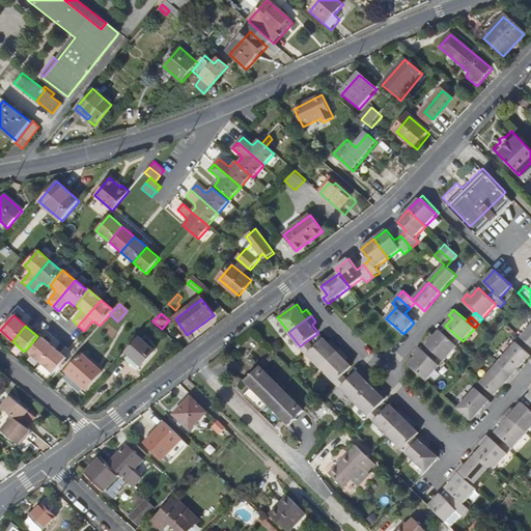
[(530,326),(522,336),(530,344),(530,326)]
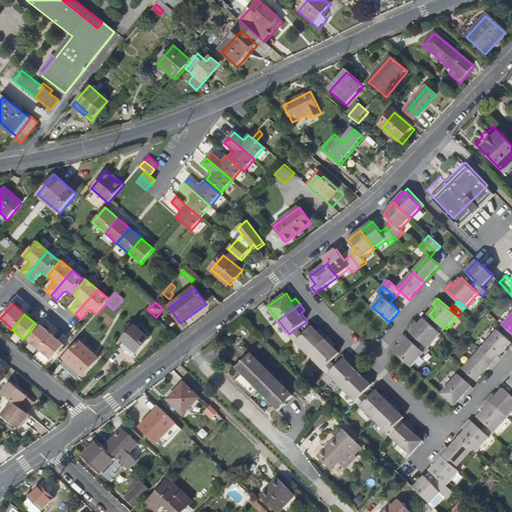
[(442,334),(434,326),(425,318),(420,324),(417,327),(414,324),(409,330),(421,341),(429,348),(442,334)]
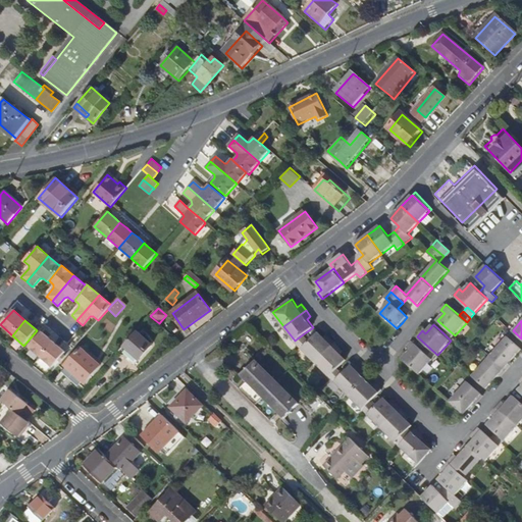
[(455,335),(447,328),(442,332),(451,341),(455,335)]
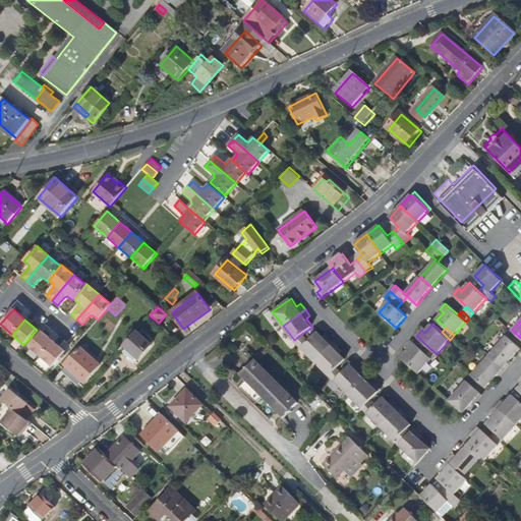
[(153,345),(136,331),(123,345),(140,359),(153,345)]
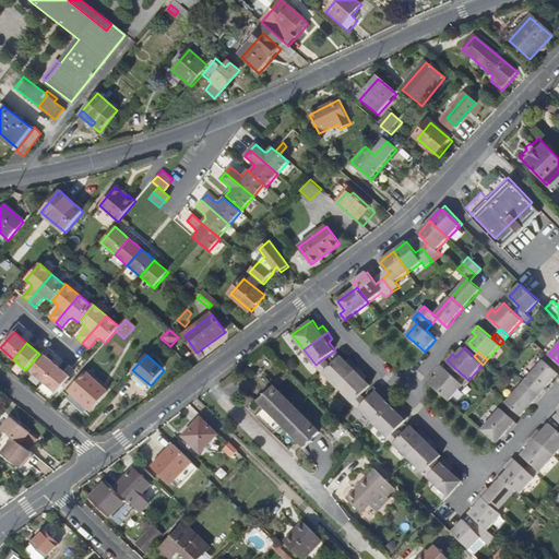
[(344,358),(341,355),(331,365),(323,373),(339,389),(359,367),(353,361),(349,365),(344,358)]
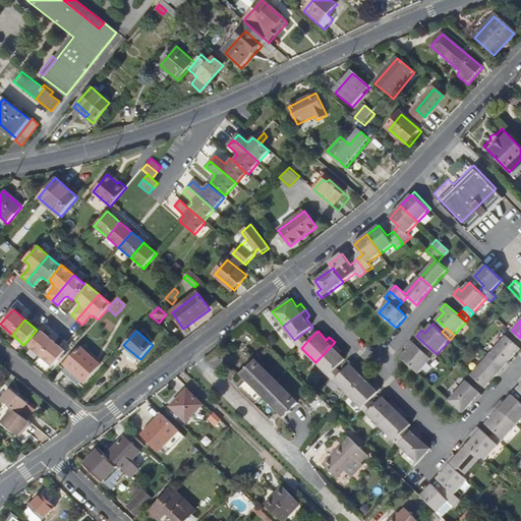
[(53,341),(42,332),(29,347),(41,356),(53,341)]
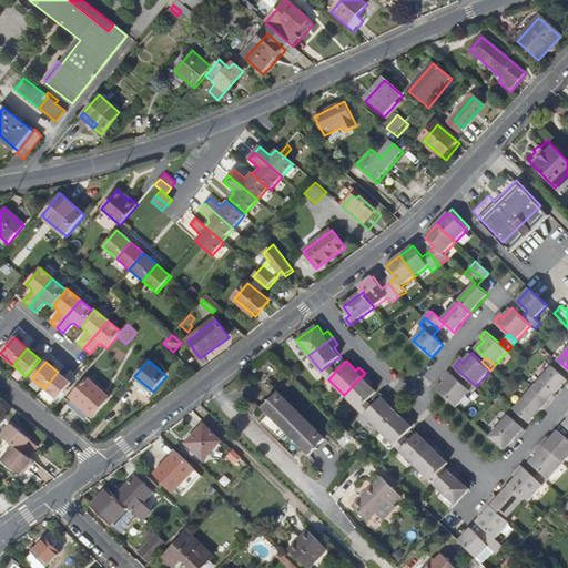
[(333,367),(330,364),(321,371),(325,376),(333,367)]
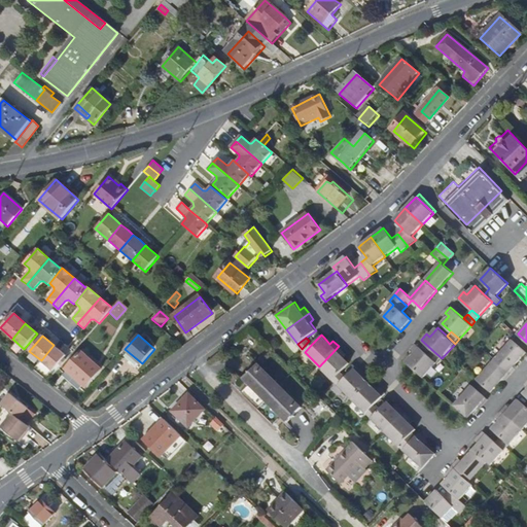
[(526,352),(526,351),(514,340),(495,359),(510,372),(519,362),(526,352)]
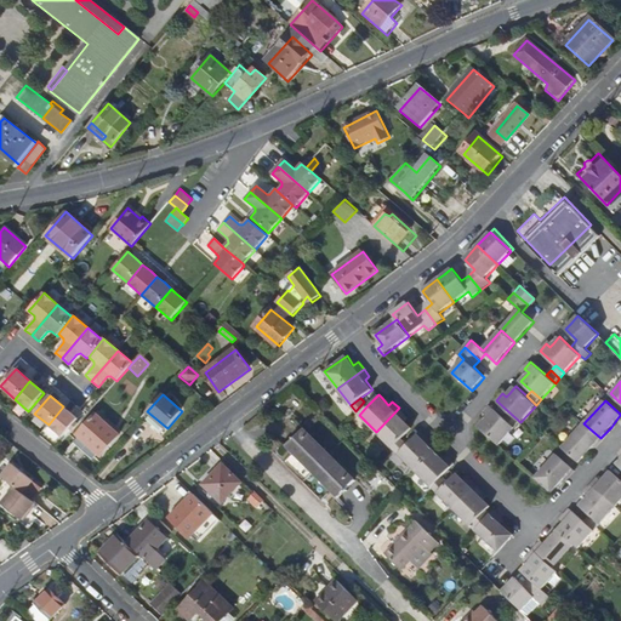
[(359,415),(368,405),(364,402),(355,411),(359,415)]
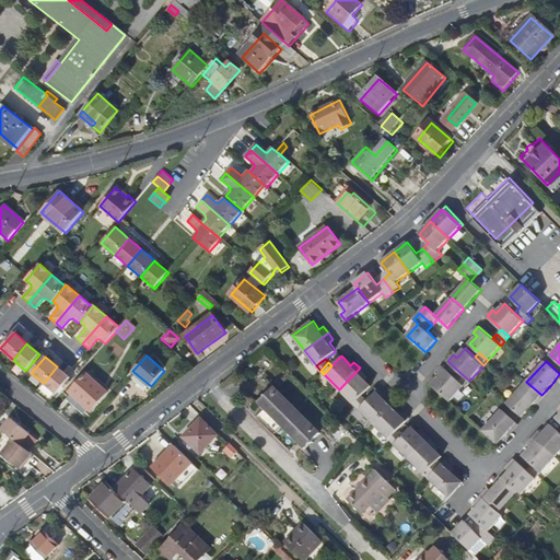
[(70,378),(57,366),(44,383),(57,395),(70,378)]
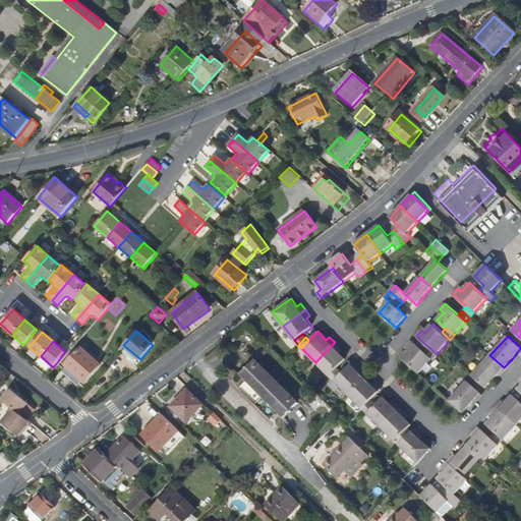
[(432,358),(424,351),(412,341),(407,347),(410,349),(406,353),(402,358),(419,373),(432,358)]
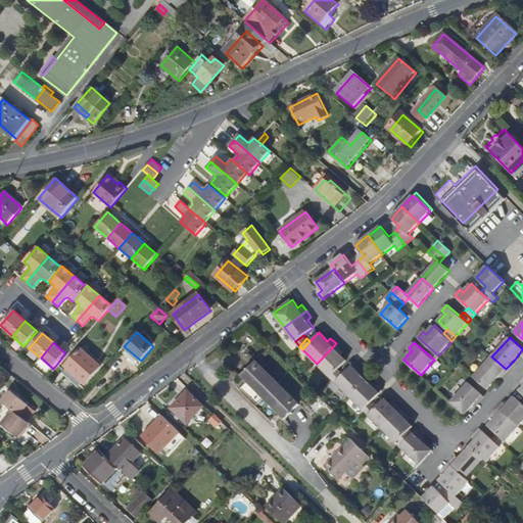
[(347,361),(339,352),(341,349),(339,346),(336,343),(317,364),(330,377),(338,370),(347,361)]
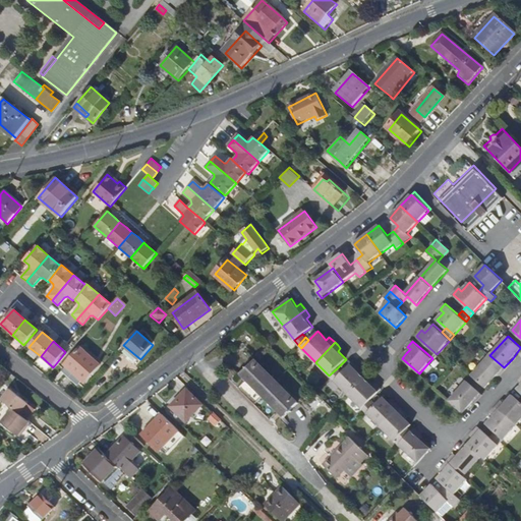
[(437,354),(428,347),(424,351),(432,358),(437,354)]
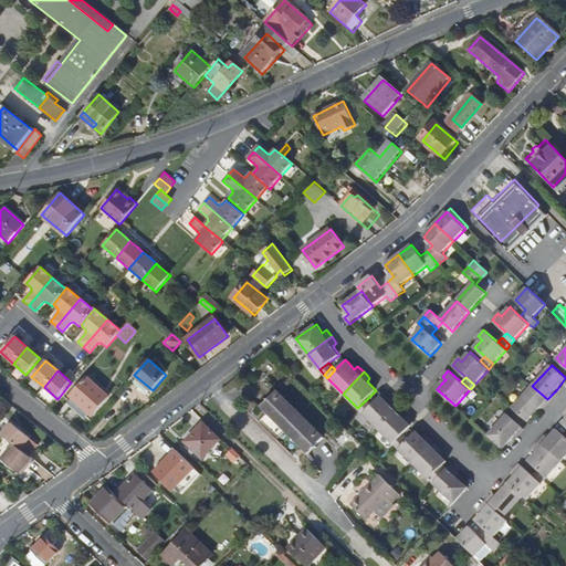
[(108,397),(87,378),(71,397),(72,399),(90,413),(92,416),(108,397)]
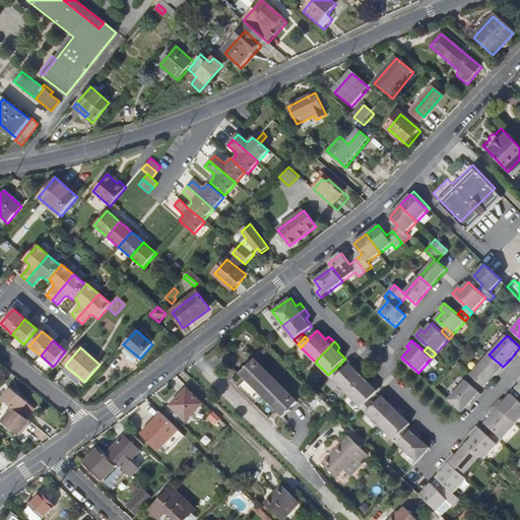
[(503,367),(489,354),(471,375),(485,387),(494,378),(503,367)]
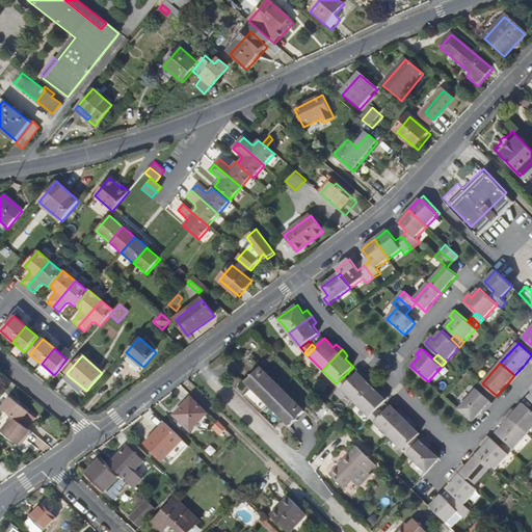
[(287,422),(300,408),(257,366),(243,379),(287,422)]
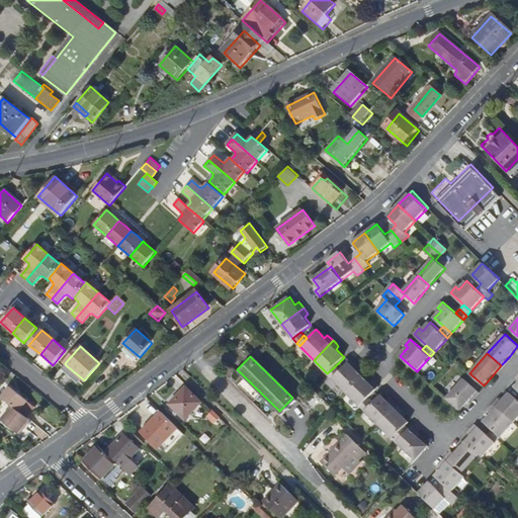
[(357,370),(354,368),(357,365),(351,359),(340,371),(332,378),(346,393),(362,376),(357,370)]
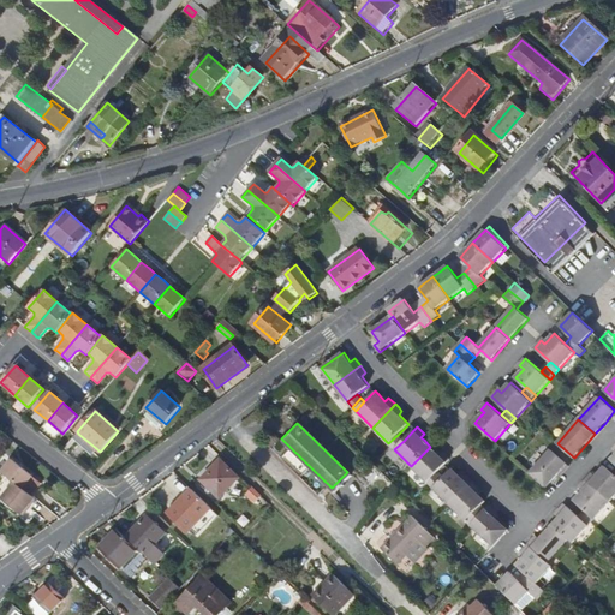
[(97,449),(78,434),(73,439),(93,455),(97,449)]
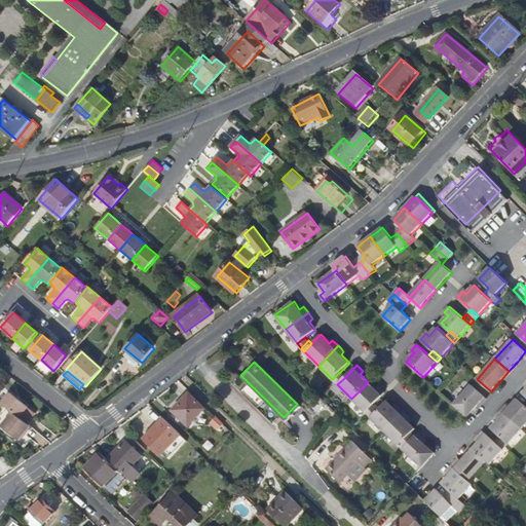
[(340,372),(332,379),(335,382),(342,374),(340,372)]
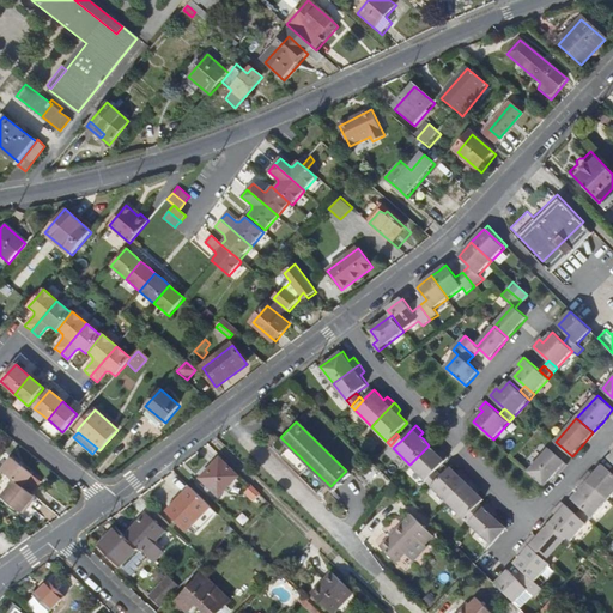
[(402,439),(399,436),(390,445),(393,448),(402,439)]
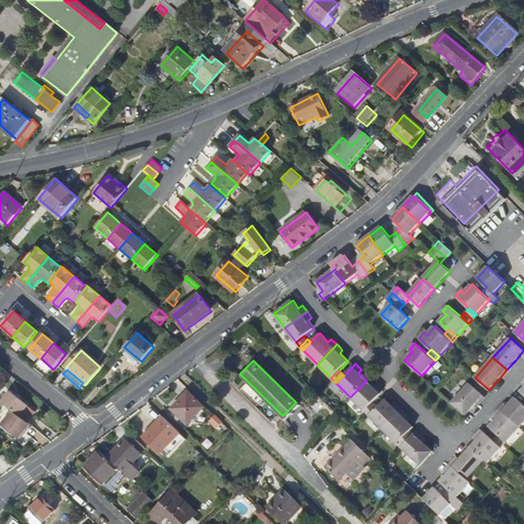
[(369,383),(366,381),(350,397),(363,411),(372,403),(384,392),(378,386),(375,389),(369,383)]
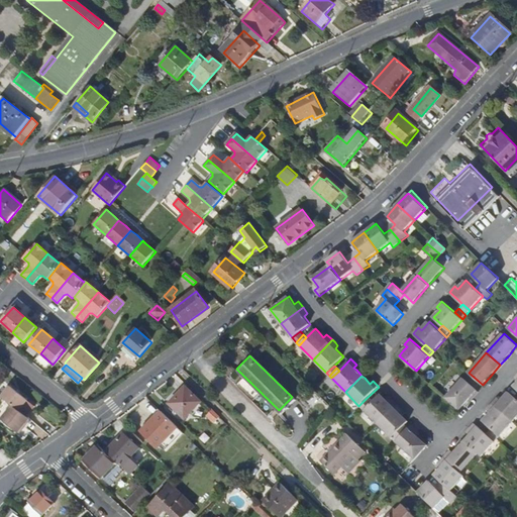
[(478,390),(464,378),(446,398),(460,410),(469,400),(478,390)]
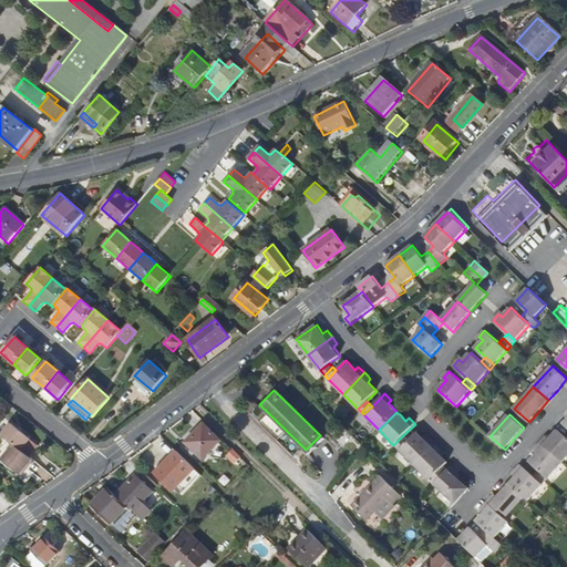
[(203,423),(184,442),(202,459),(220,440),(203,423)]
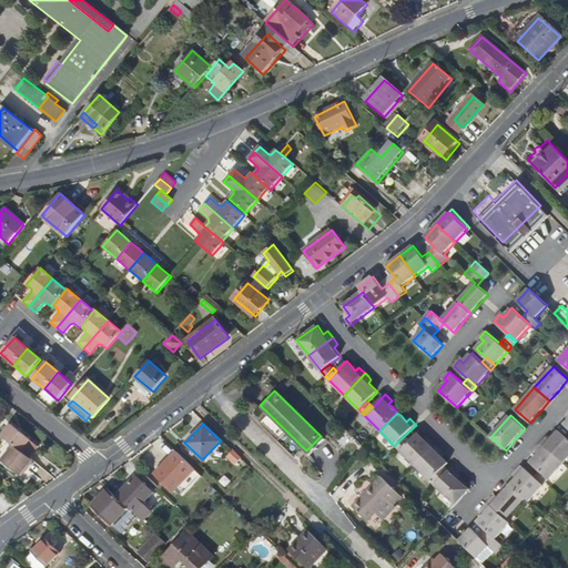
[(11,425),(2,436),(14,446),(30,459),(40,447),(11,425)]
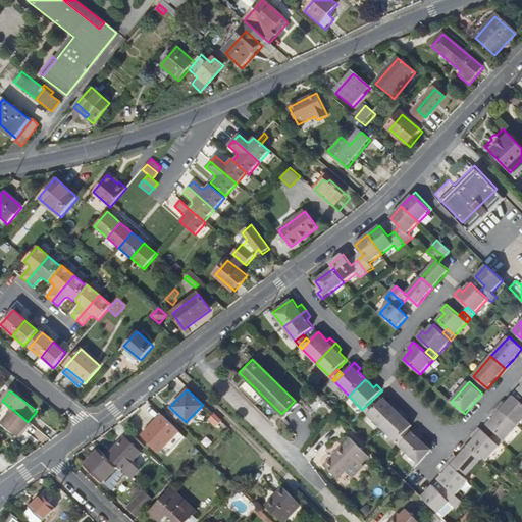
[(503,402),(497,407),(518,426),(521,420),(521,403),(514,396),(509,400),(506,404),(503,402)]
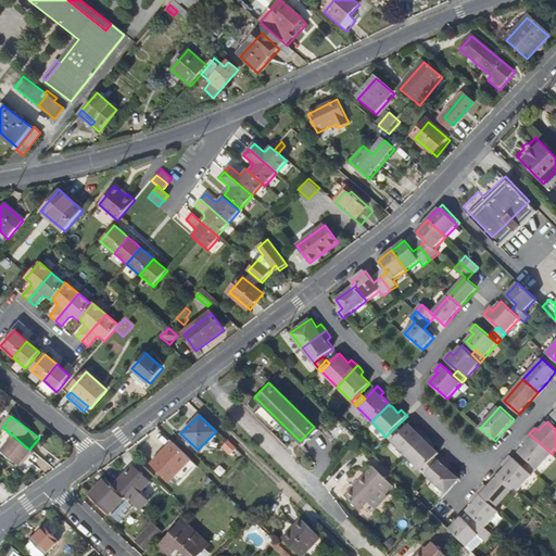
[(413,428),(409,424),(400,433),(391,442),(406,456),(427,436),(421,430),(418,433),(413,428)]
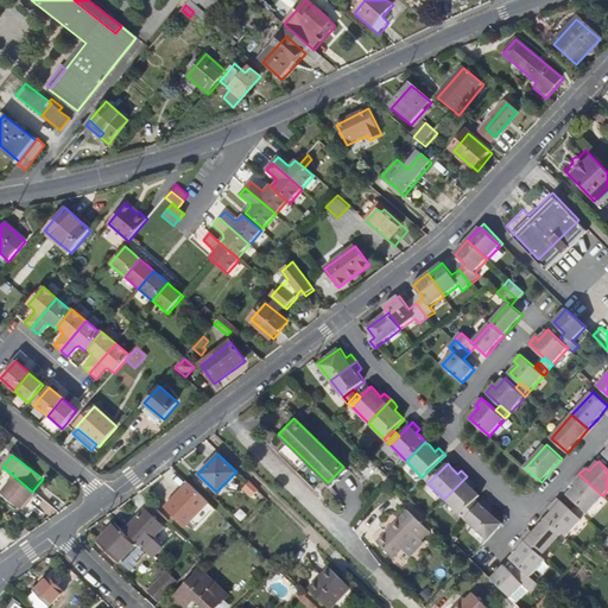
[(434,472),(431,468),(422,477),(425,480),(434,472)]
